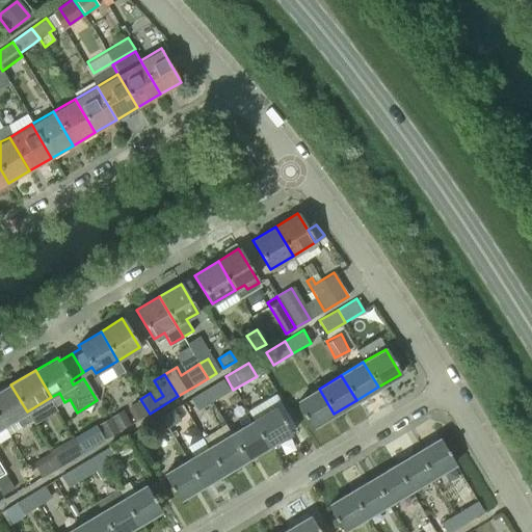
[(222,379),(206,389),(213,401),(229,391),(222,379)]
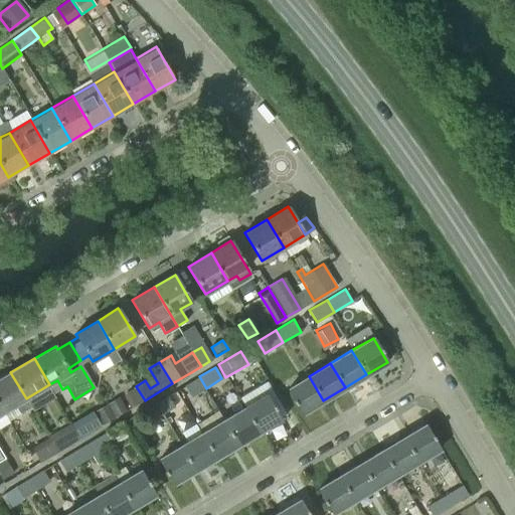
[(26,398),(10,372),(0,378),(0,409),(2,412),(15,405),(19,413),(30,406),(26,398)]
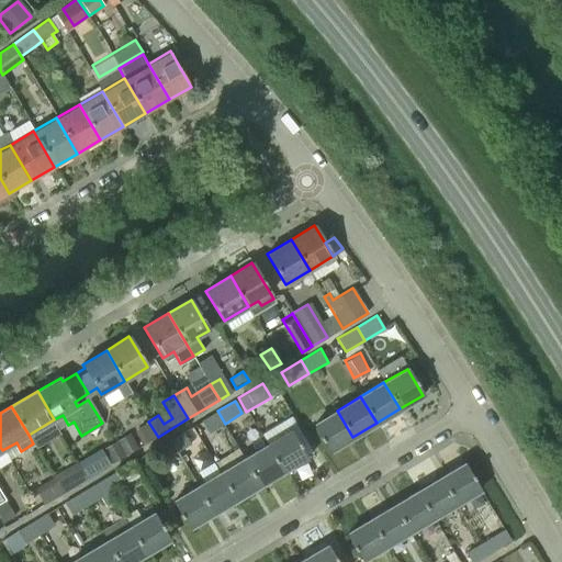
[(225,424),(217,411),(201,420),(209,434),(225,424)]
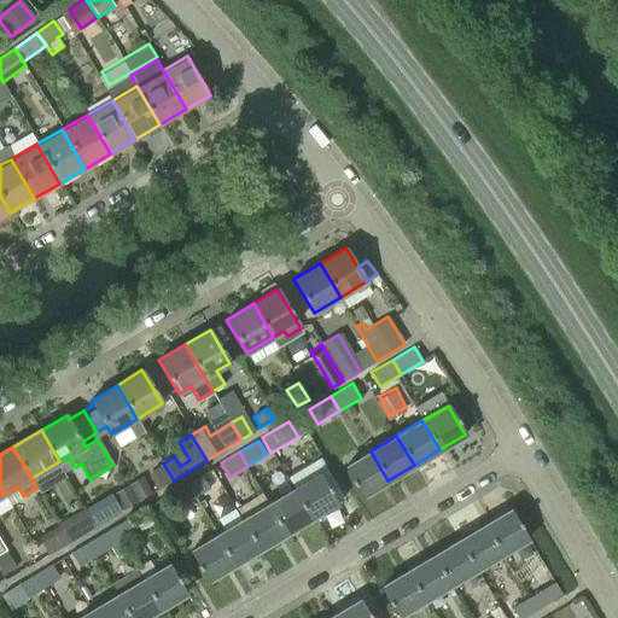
[(388,481),(371,452),(345,466),(362,495),(388,481)]
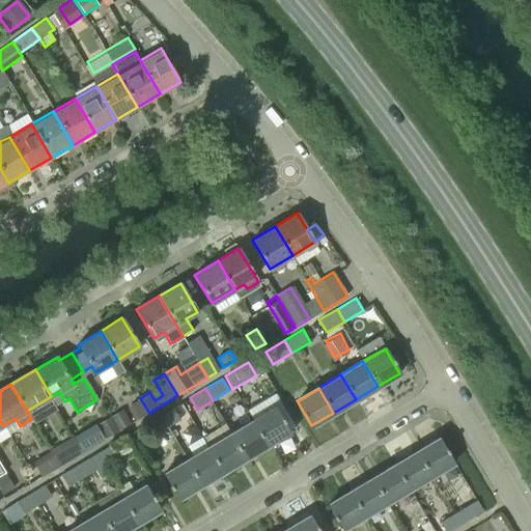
[(149,413),(140,398),(130,403),(139,419),(149,413)]
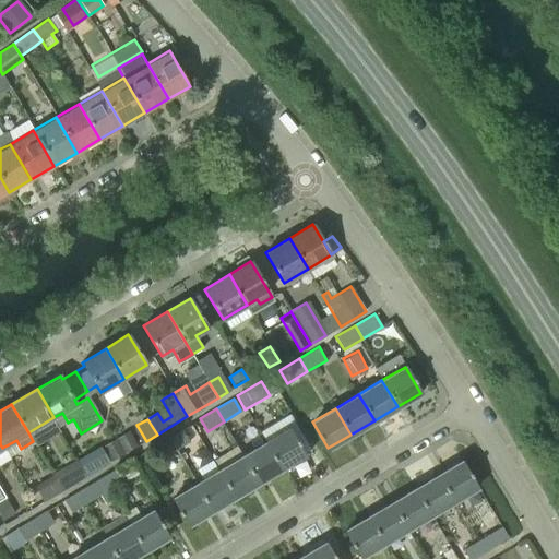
[(126,453),(137,445),(126,427),(127,427),(126,426),(113,433),(114,435),(116,438),(125,452),(126,453)]
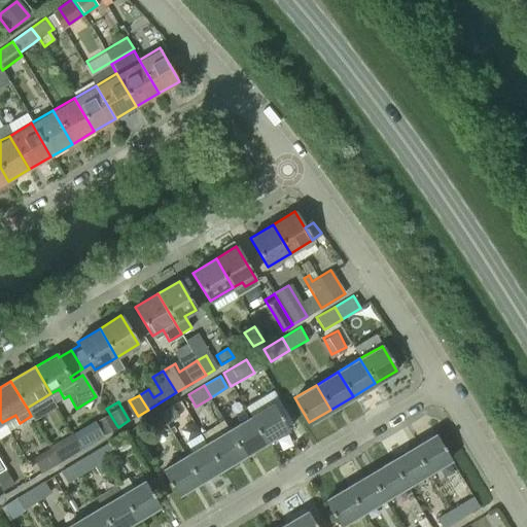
[(273,405),(250,418),(265,443),(287,429),(273,405)]
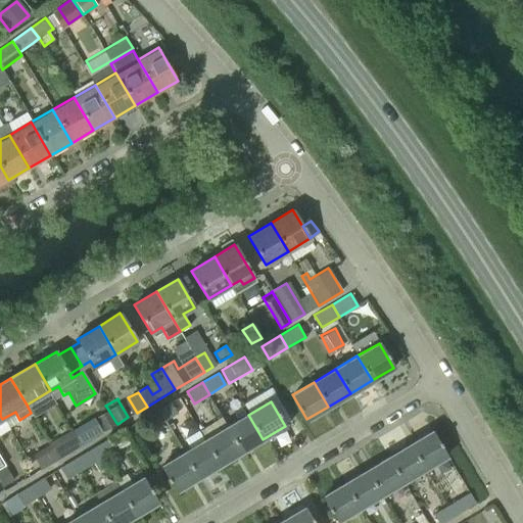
[(156,411),(163,420),(177,412),(171,402),(156,411)]
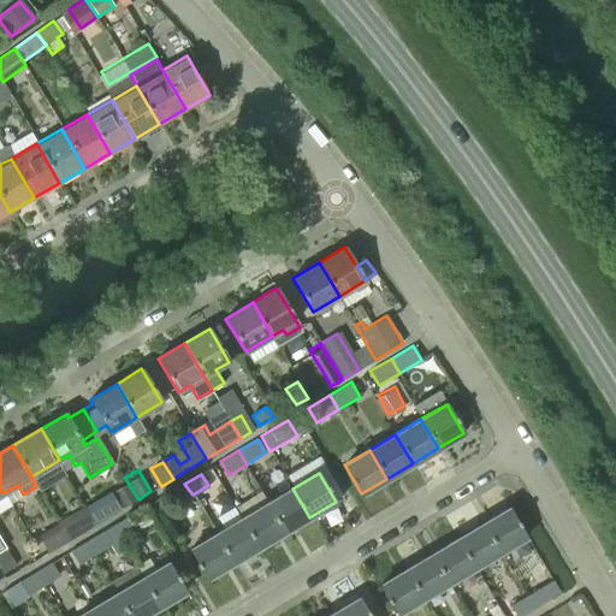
[(137,498),(128,483),(128,484),(113,492),(122,507),(137,498)]
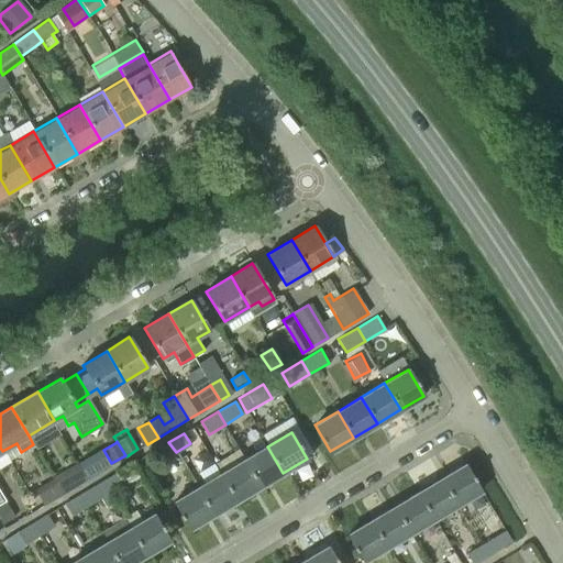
[(176,452),(168,442),(154,451),(162,461),(176,452)]
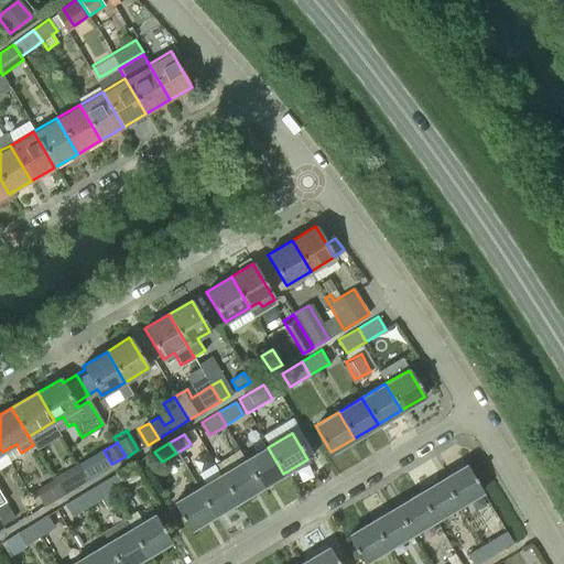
[(283,474),(268,447),(245,461),(260,487),(283,474)]
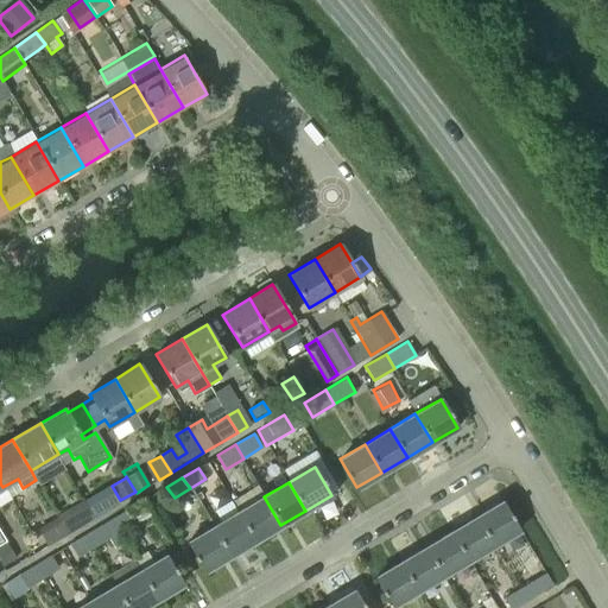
[(264,496),(239,512),(255,540),(280,525),(264,496)]
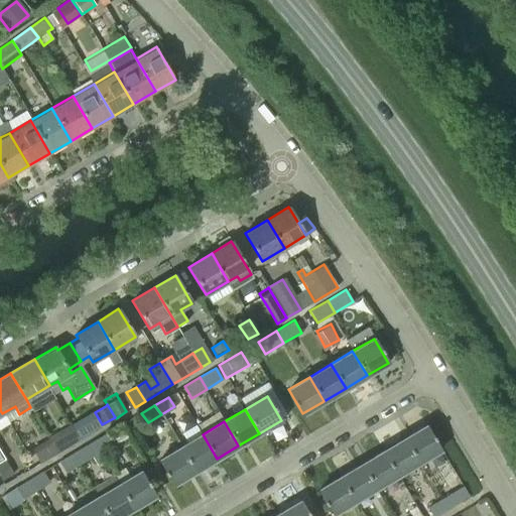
[(404,438),(418,463),(440,449),(426,425),(404,438)]
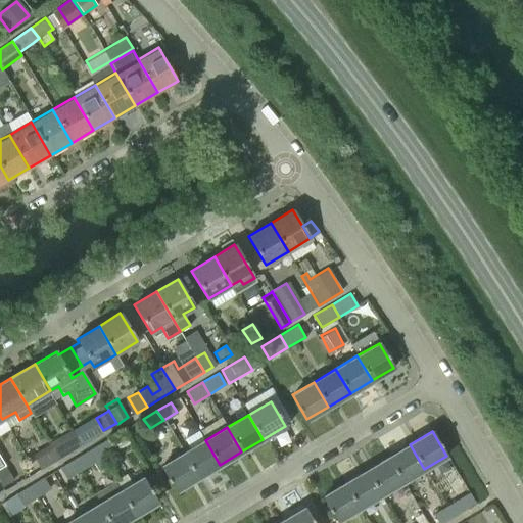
[(95,446),(101,458),(115,449),(109,439),(95,446)]
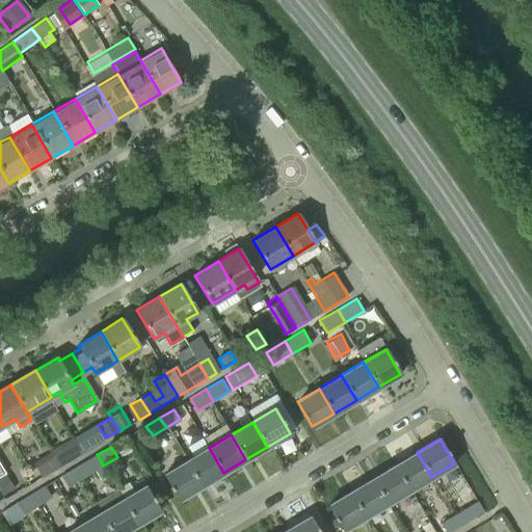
[(67,448),(53,456),(59,467),(73,459),(67,448)]
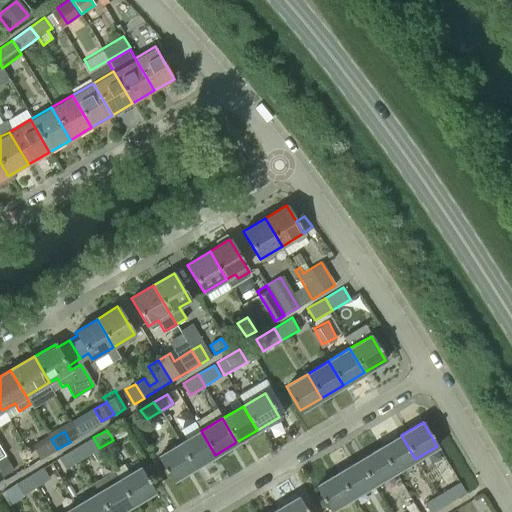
[(215,455),(201,431),(179,443),(194,467),(215,455)]
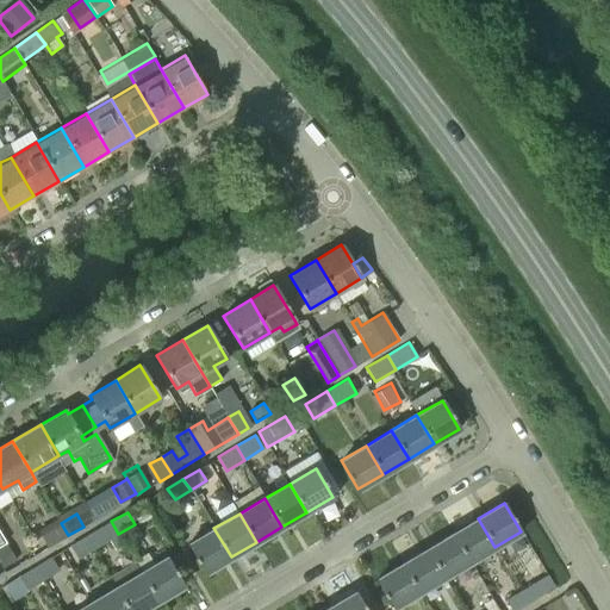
[(495,547),(478,518),(453,534),(470,562),(495,547)]
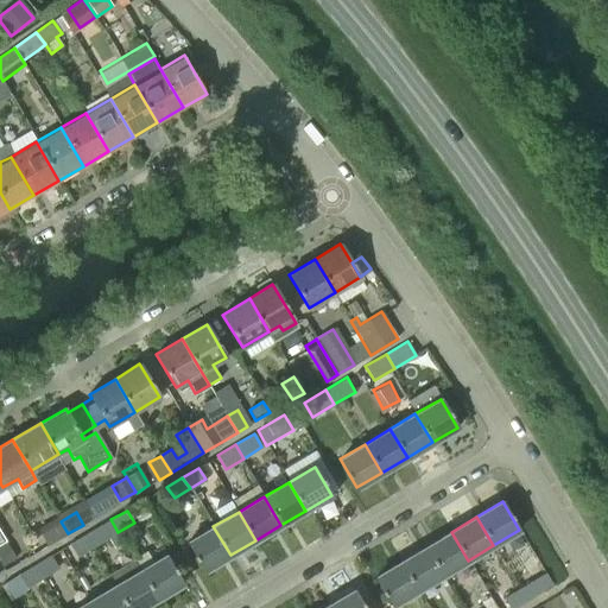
[(118,532),(111,519),(101,525),(84,534),(93,548),(118,532)]
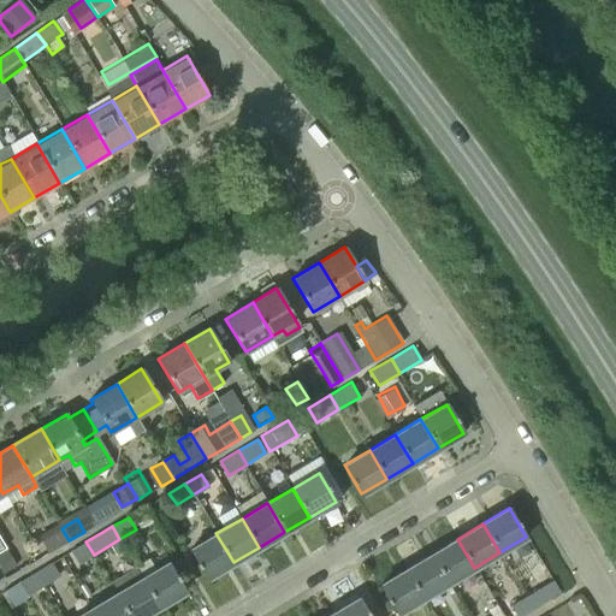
[(69,540),(61,528),(40,542),(48,554),(69,540)]
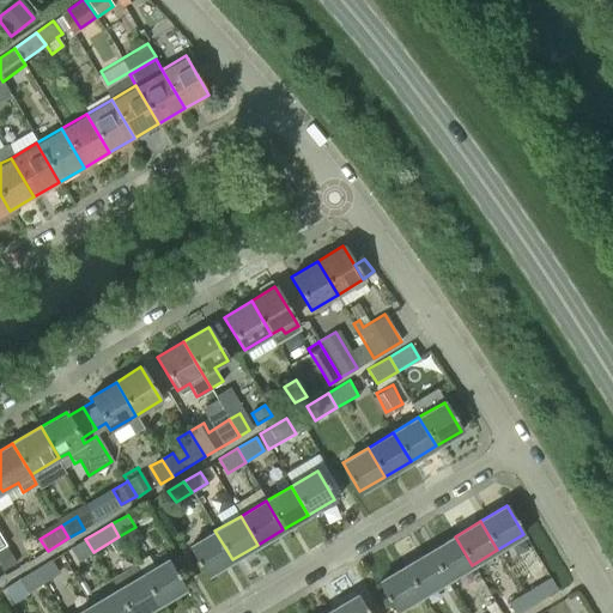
[(232,559),(214,530),(189,546),(206,575),(232,559)]
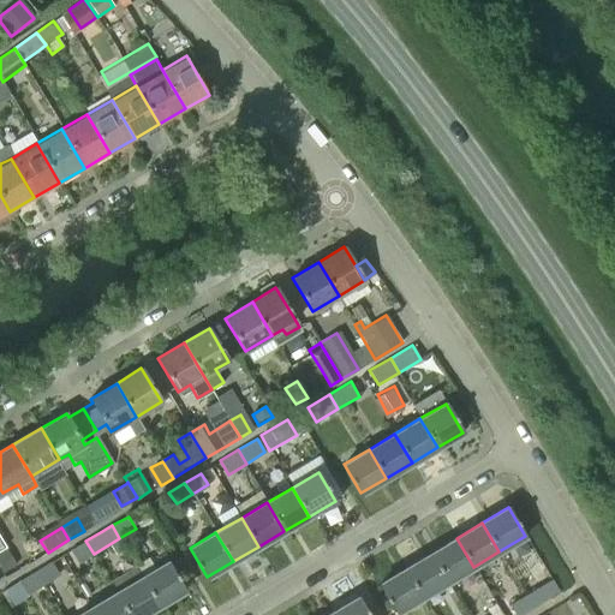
[(457,538),(431,553),(448,581),(473,567),(457,538)]
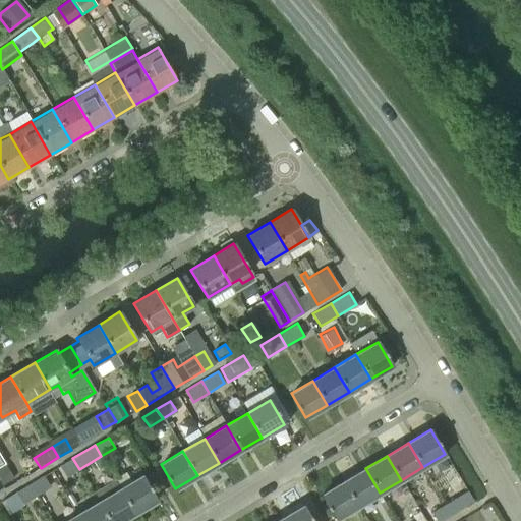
[(79,469),(72,458),(59,466),(66,477),(79,469)]
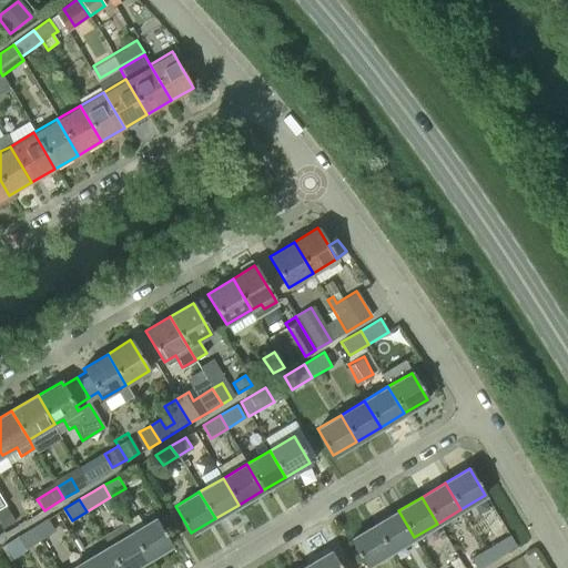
[(13,523),(4,506),(0,508),(0,524),(2,529),(13,523)]
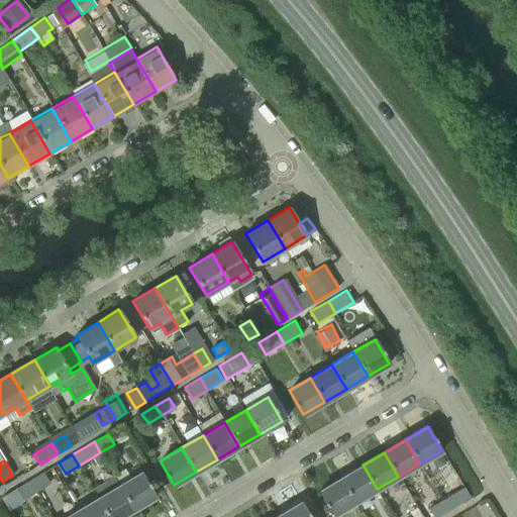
[(363,464),(340,478),(355,502),(377,489),(363,464)]
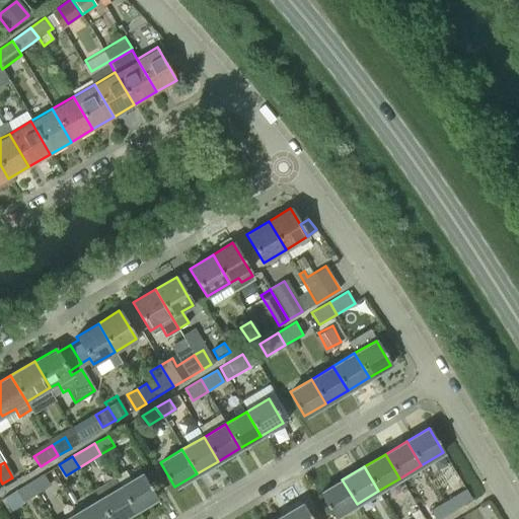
[(29,482),(36,494),(50,486),(43,473),(29,482)]
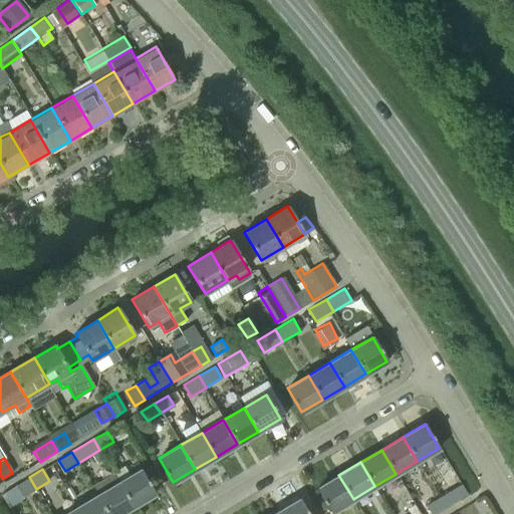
[(141,470),(118,483),(133,507),(155,494),(141,470)]
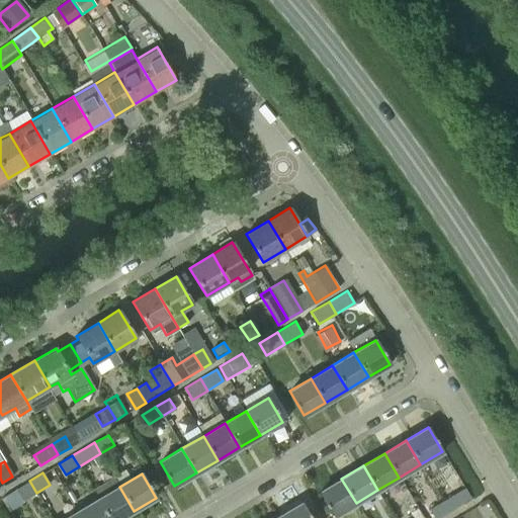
[(356,503),(341,479),(320,492),(334,516),(356,503)]
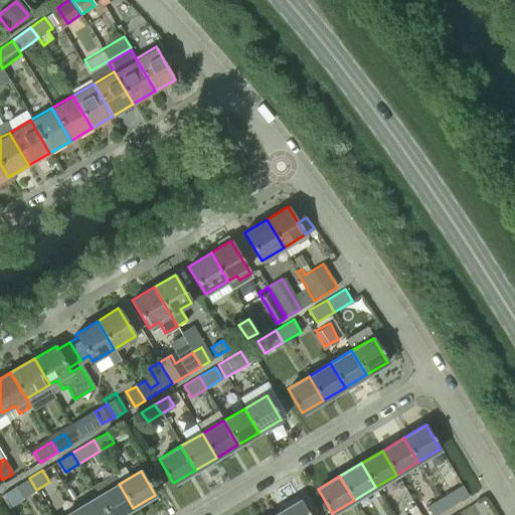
[(36,490),(29,478),(24,482),(15,486),(20,495),(22,498),(36,490)]
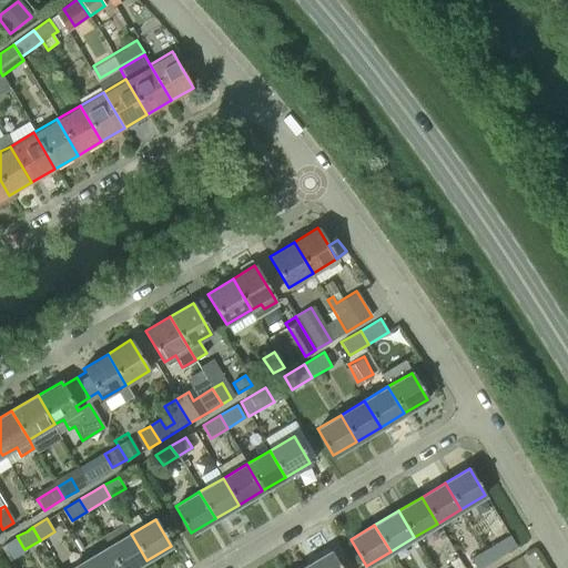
[(131,534),(119,540),(113,531),(102,537),(109,547),(108,547),(120,567),(132,567),(146,560),(131,534)]
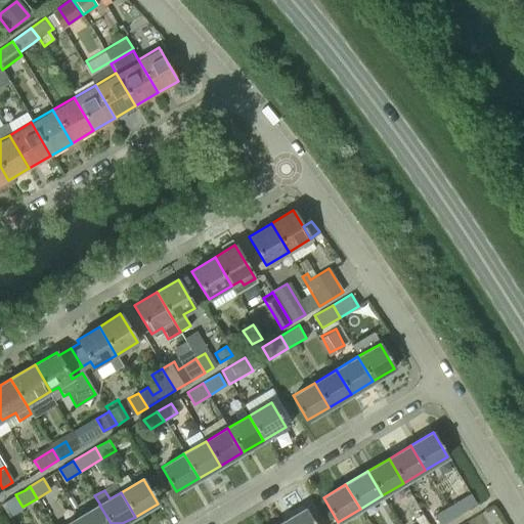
[(461,498),(447,507),(454,518),(476,505),(470,494),(462,498),(461,498)]
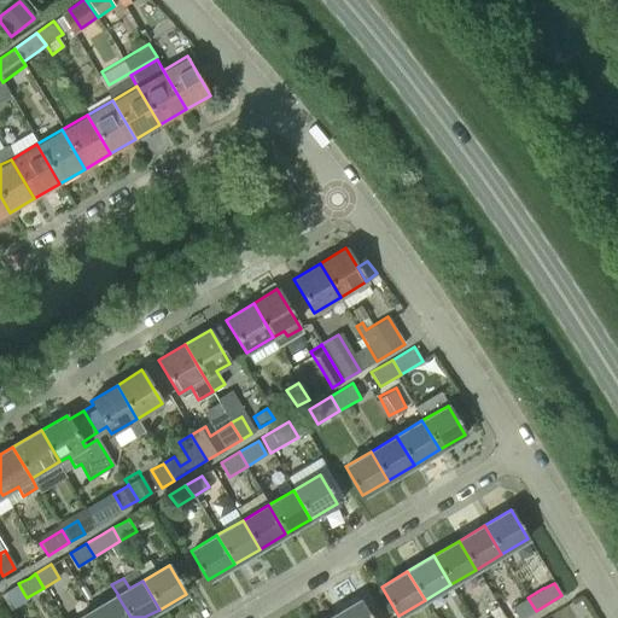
[(130,617),(117,595),(92,611),(95,617),(130,617)]
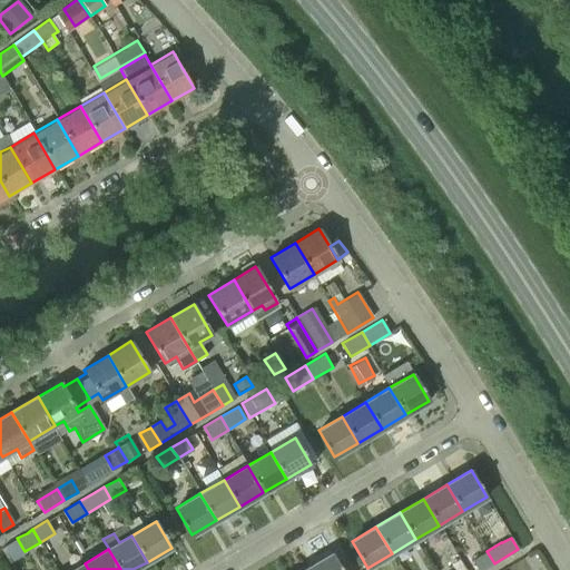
[(483,569),(494,563),(487,551),(471,560),(478,569),(483,569)]
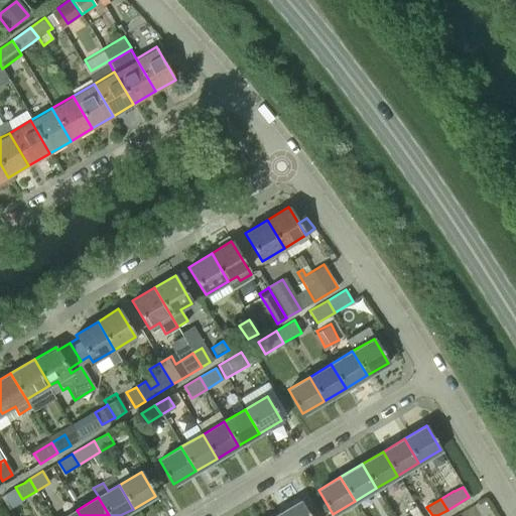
[(308,515),(300,501),(278,514),(279,515),(308,515)]
